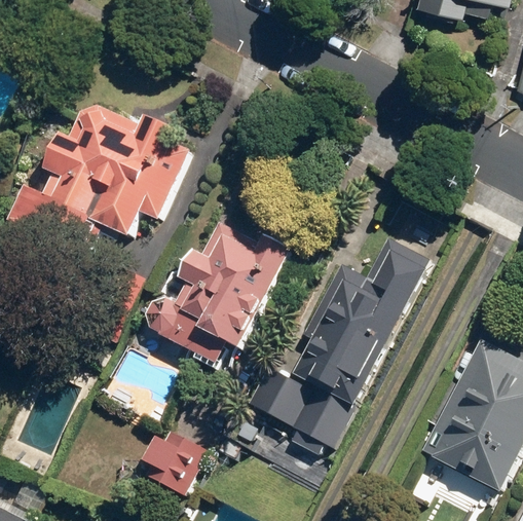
[(419,0),(419,1),(465,13),(469,0),(501,0),(509,2),(510,0),(419,0)]
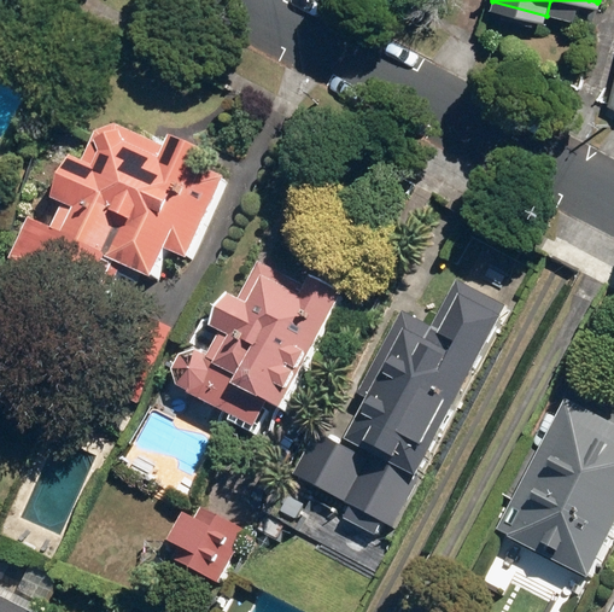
[(115,127),(100,121),(83,159),(74,155),(54,198),(64,203),(54,227),(28,216),(10,258),(107,299),(123,262),(157,277),(169,249),(188,256),(222,175),(208,169),(215,152),(171,134),(165,149),(115,127)]
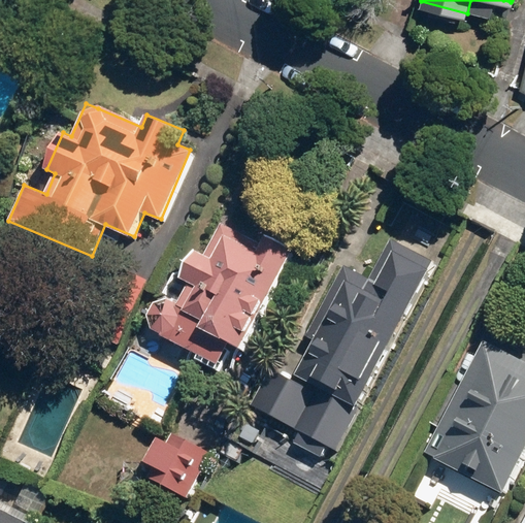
[(264,233),(259,244),(221,225),(205,255),(196,250),(183,276),(191,281),(178,305),(166,299),(152,302),(145,314),(149,328),(219,363),(230,342),(242,349),(294,249),(264,233)]
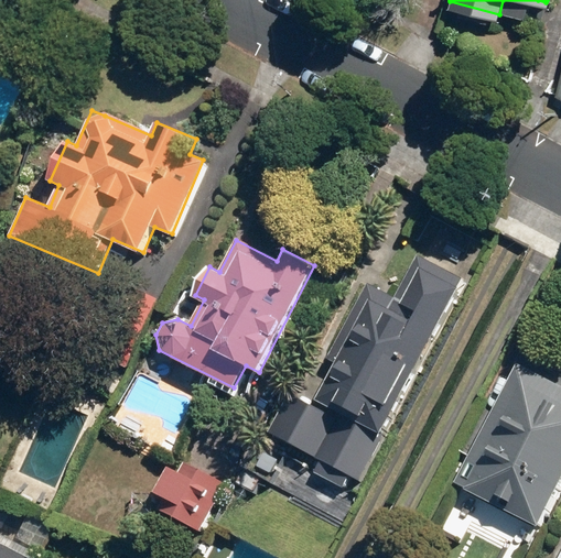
[(363,281),(322,356),(334,362),(311,405),(282,390),(261,429),(353,479),(461,279),(411,251),(388,294),(363,281)]
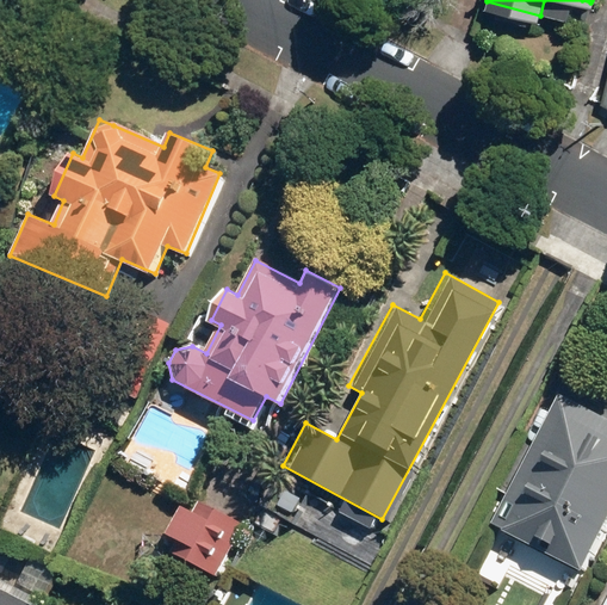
[(166,322),(135,308),(119,343),(150,356),(166,322)]
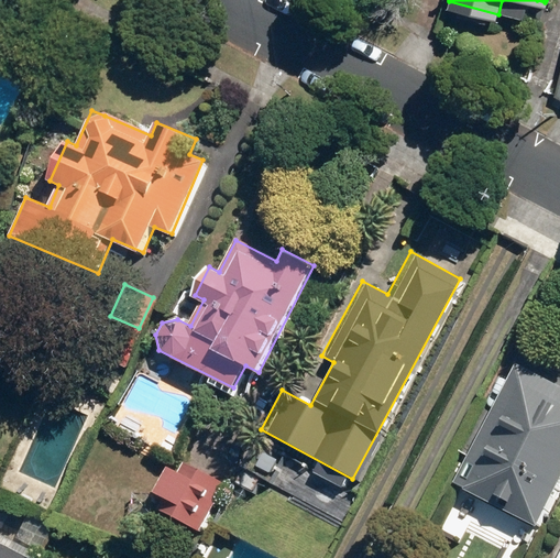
[(559,473),(559,386),(511,363),(429,529),(446,537),(452,523),(490,542),(482,555),(487,557),(506,557),(526,520),(536,524),(559,473)]
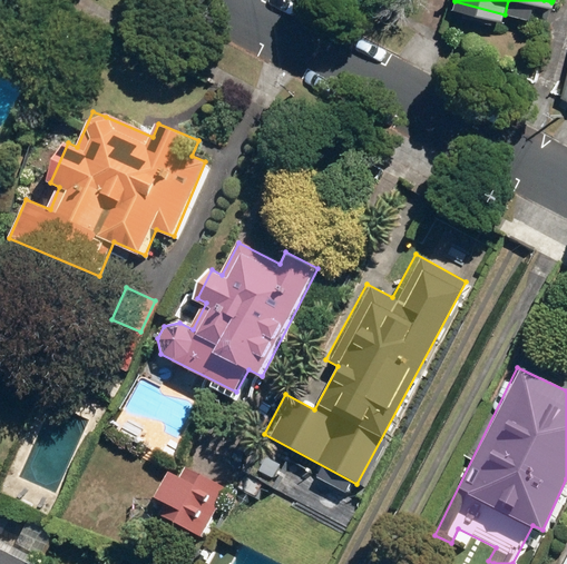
[(222,483),(179,462),(155,512),(197,533),(222,483)]
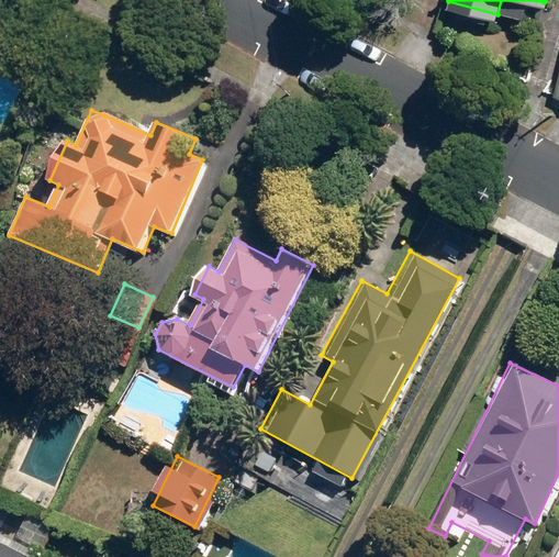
[(28,556),(0,543),(0,556),(28,556)]
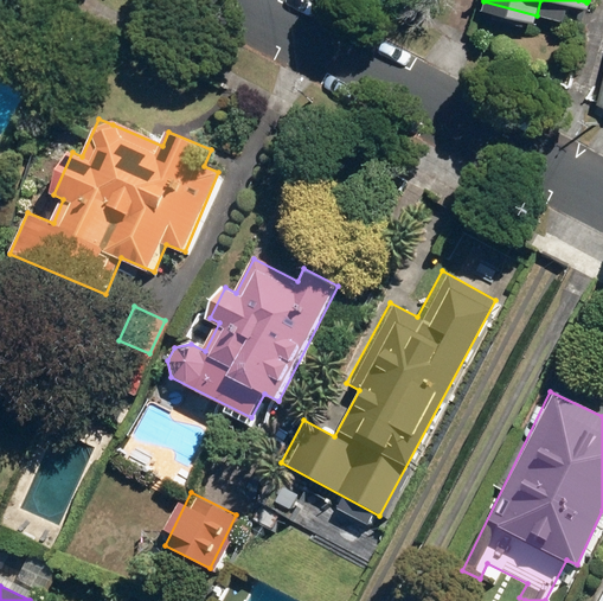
All buildings are outlined.
